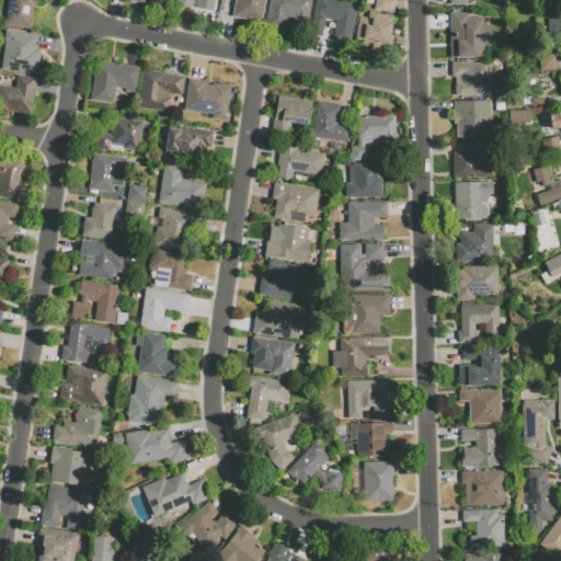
[(7,0),(35,0),(35,7),(33,7),(32,16),(33,16),(32,29),(3,25),(7,0)]
